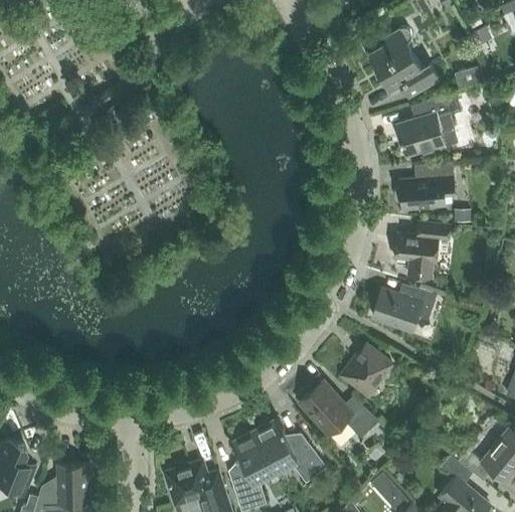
[(474,10),(466,13),(471,24),(481,19),(478,11),(474,10)]
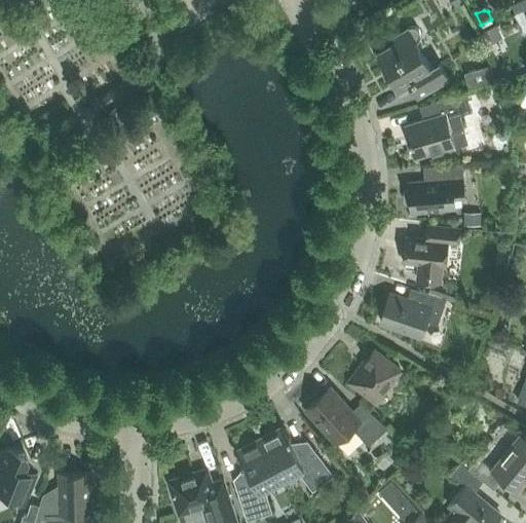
[(495,28),(483,34),(488,45),(500,39),(495,28)]
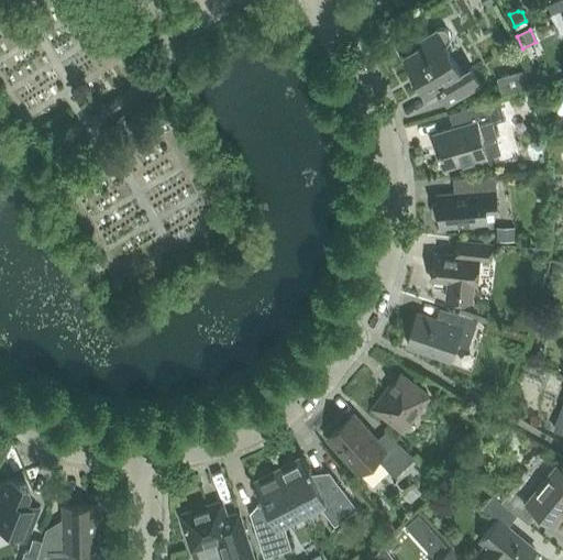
[(404,59),(428,100),(439,94),(446,106),(481,87),(471,70),(462,76),(445,48),(449,44),(450,40),(449,35),(445,32),(441,31),(437,32),(418,43),(421,48),(404,59)]
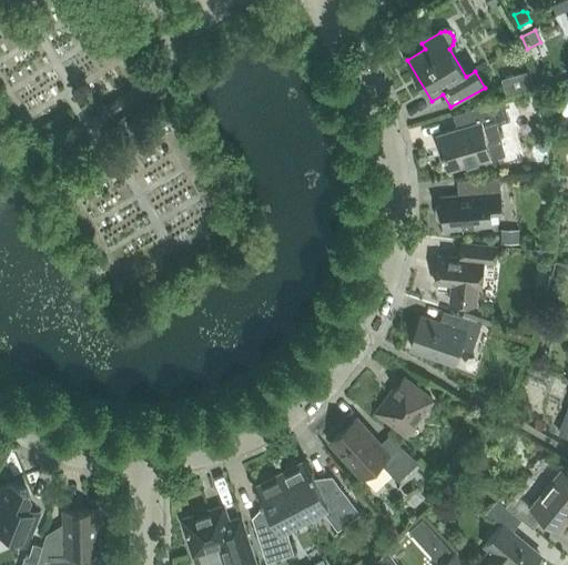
[(535,89),(530,73),(503,82),(507,97),(535,89)]
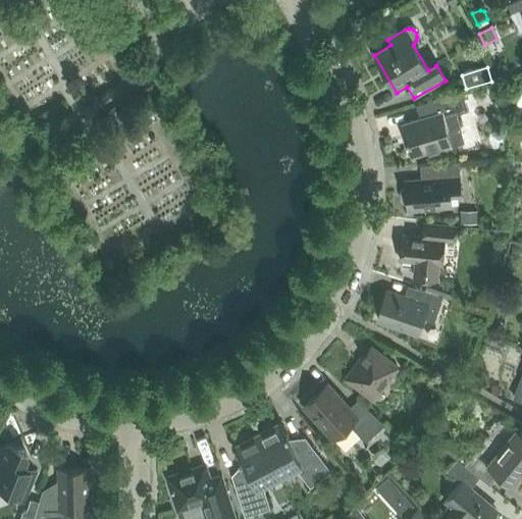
[(429,155),(451,149),(465,145),(456,116),(468,112),(463,94),(423,106),(427,119),(402,126),(412,159),(429,153),(429,155)]
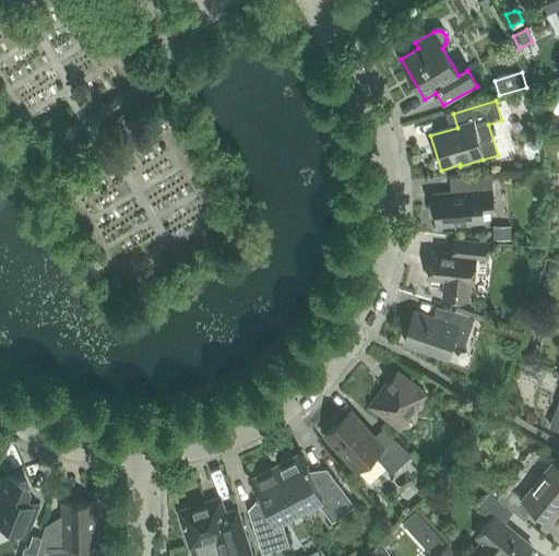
[(552,127),(544,129),(545,139),(558,137),(557,130),(552,131),(552,127)]
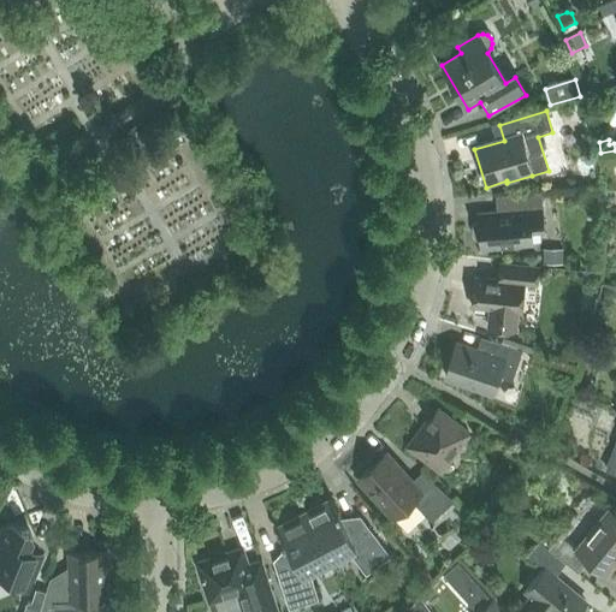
[(479,217),(483,250),(532,247),(529,223),(544,221),(543,195),(510,197),(513,214),(479,217)]
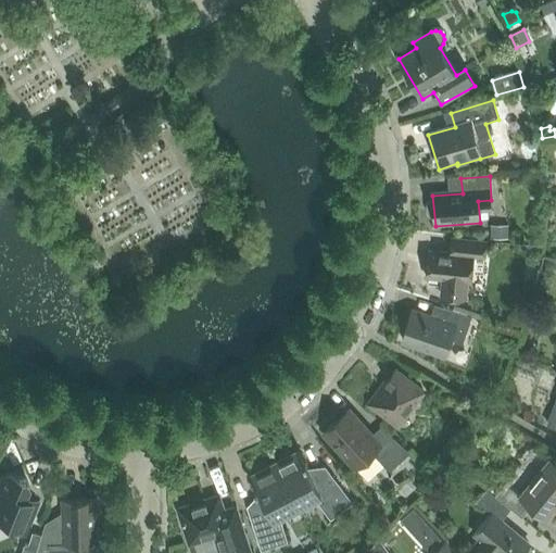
[(508,228),(491,228),(491,241),(508,241),(508,228)]
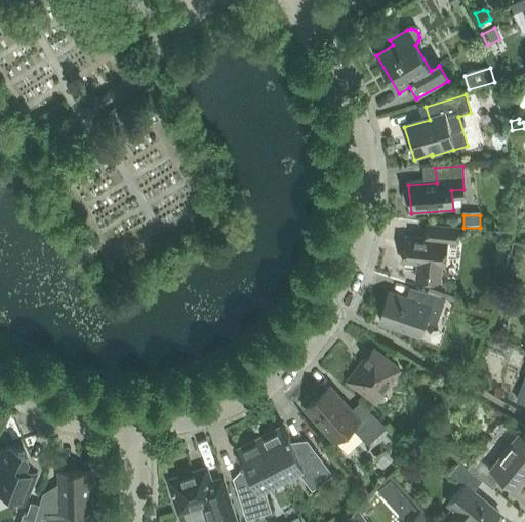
[(405,239),(402,264),(418,266),(416,282),(439,284),(441,268),(444,269),(447,245),(457,246),(459,231),(427,227),(425,241),(405,239)]
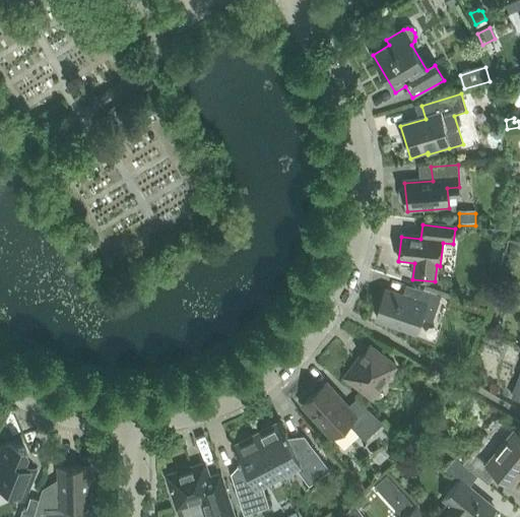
[(376,320),(416,333),(421,319),(433,323),(441,299),(414,289),(410,301),(386,292),(376,320)]
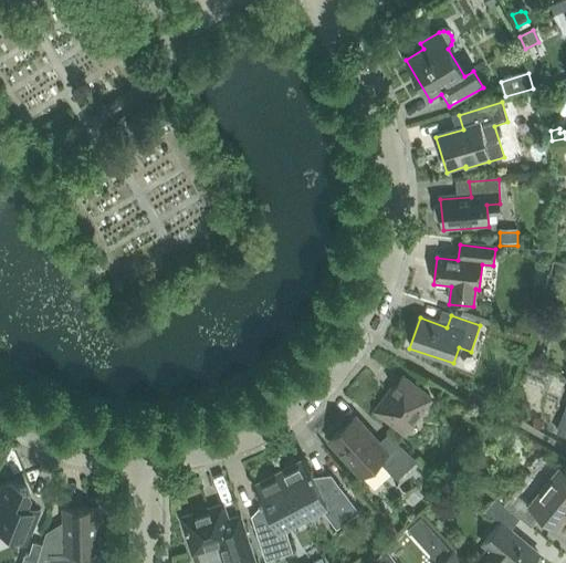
[(401,379),(376,413),(406,435),(431,400),(401,379)]
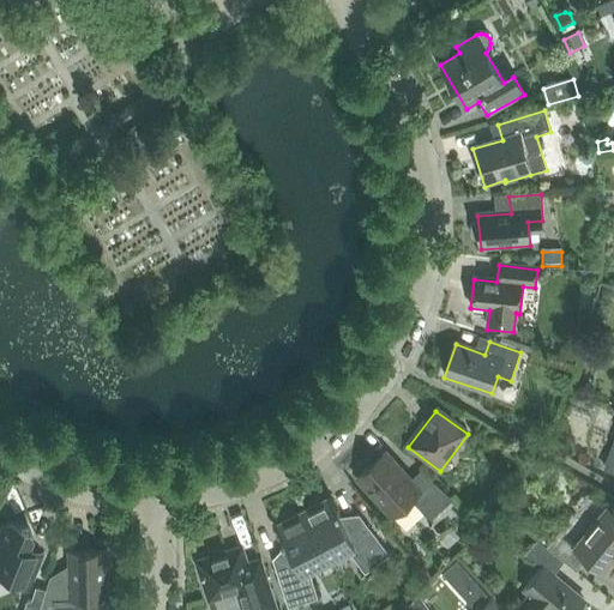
[(357,479),(392,518),(411,502),(431,523),(452,502),(421,473),(410,483),(385,454),(357,479)]
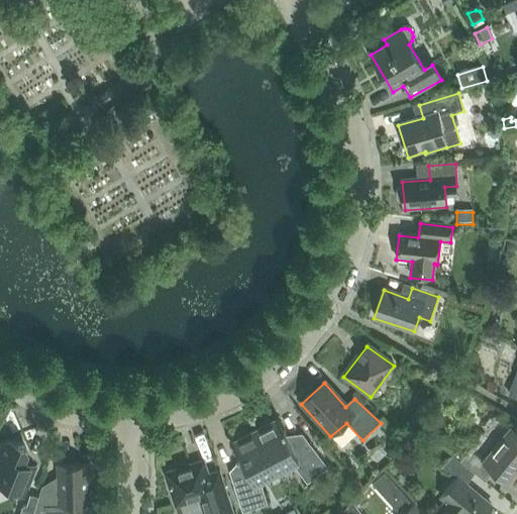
[(437,383),(429,385),(430,393),(439,391),(437,383)]
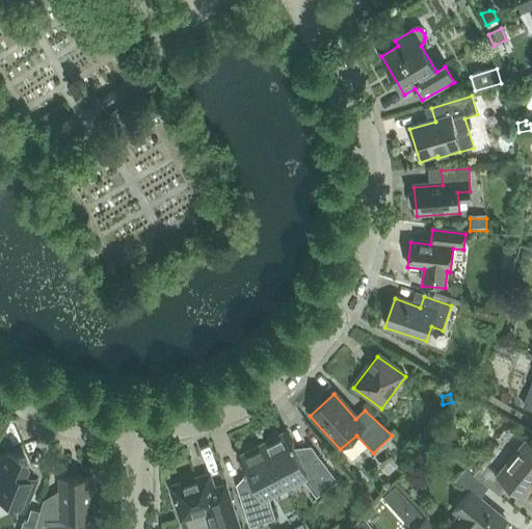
[(263,446),(285,488),(299,481),(304,483),(317,500),(338,483),(312,449),(298,456),(293,448),(294,447),(292,443),(291,444),(286,433),(263,446)]
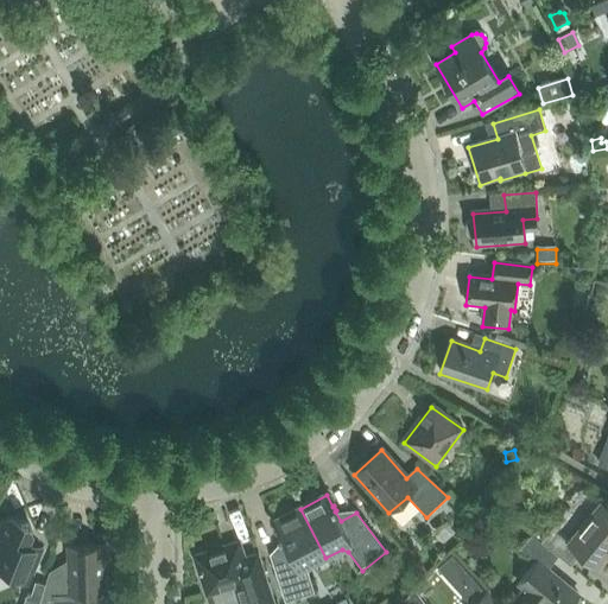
[(542,544),(571,568),(581,555),(599,570),(607,558),(607,510),(601,506),(569,544),(552,531),(542,544)]
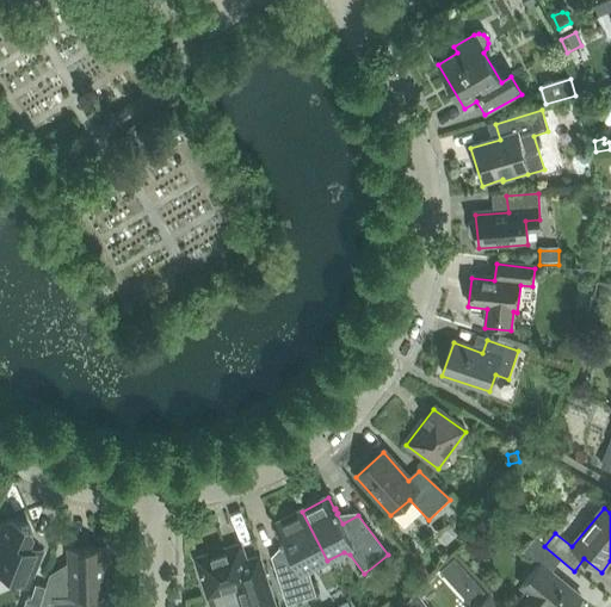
[(327,561),(302,512),(275,526),(281,537),(279,538),(282,543),(283,542),(289,552),(272,561),(287,606),(290,606),(316,598),(309,575),(310,569),(327,561)]
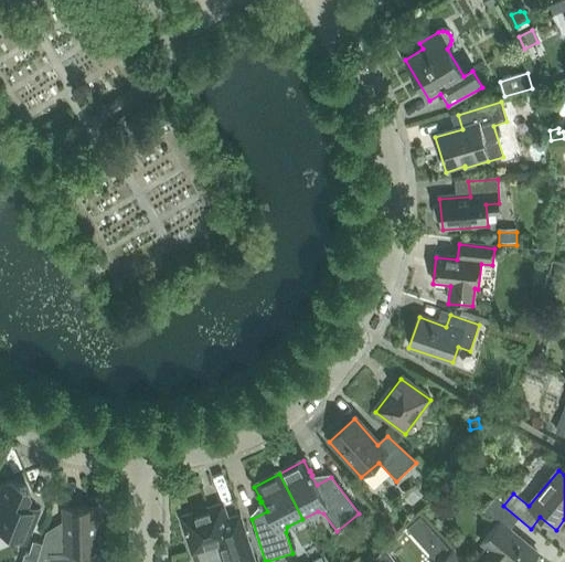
[(3,487),(0,496),(0,529),(13,534),(12,537),(14,542),(27,547),(40,515),(27,508),(31,498),(28,490),(11,484),(3,487)]
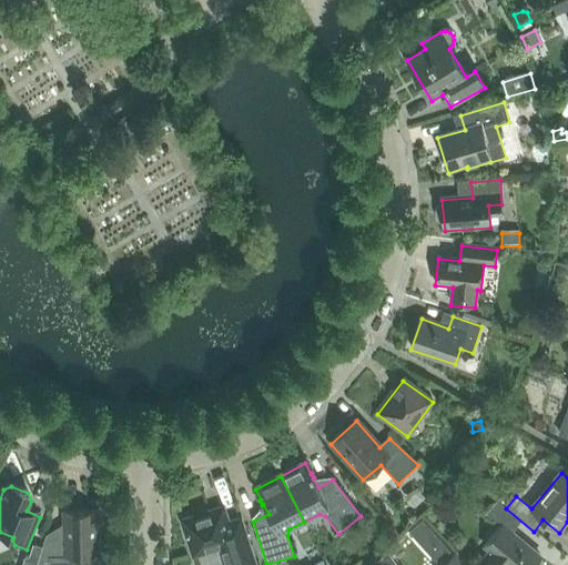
[(459,486),(456,490),(456,495),(459,497),(464,496),(467,493),(467,490),(464,486),(459,486)]
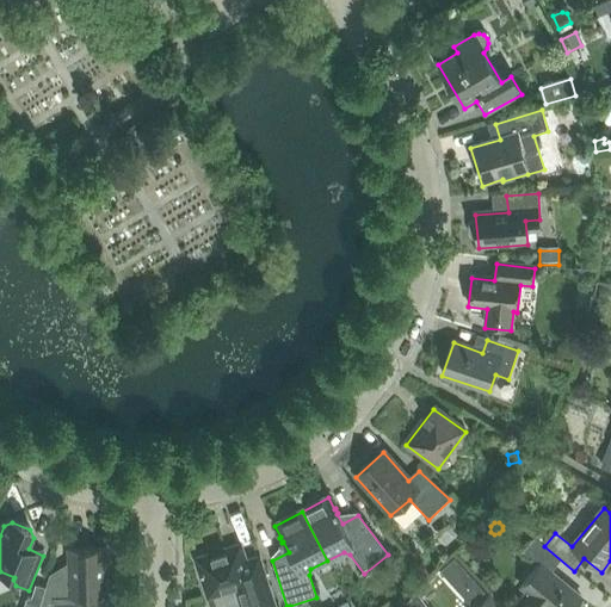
[(518,606),(575,606),(581,600),(550,574),(561,561),(535,539),(523,553),(539,567),(522,588),(528,593),(518,606)]
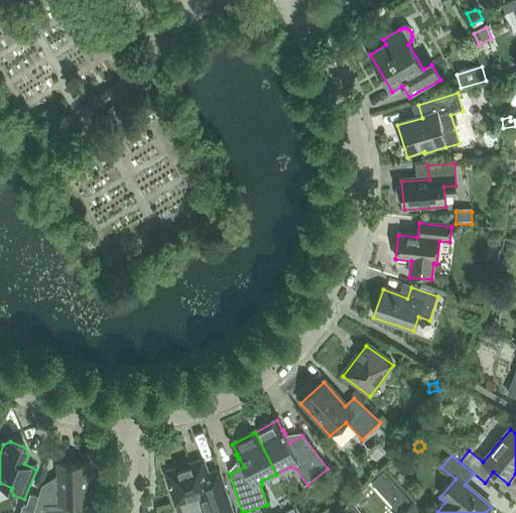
[(228,501),(223,482),(220,472),(208,476),(203,462),(165,475),(176,506),(206,497),(210,512),(232,512),(228,501)]
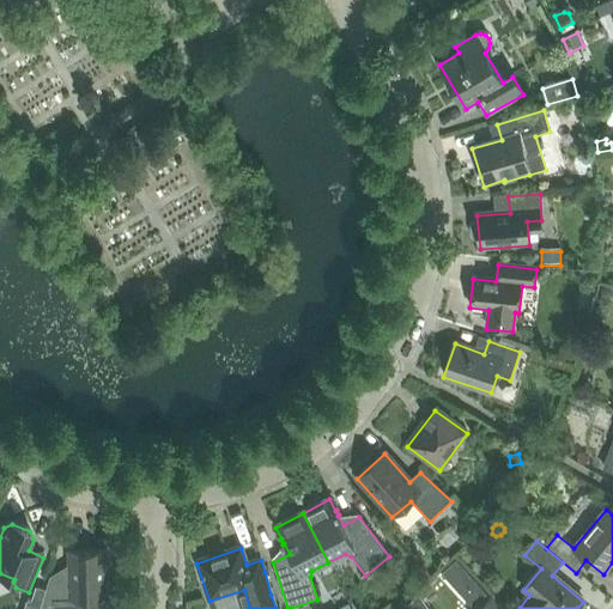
[(107,608),(107,602),(105,554),(70,554),(70,568),(71,579),(50,579),(47,591),(43,603),(42,608),(107,608)]
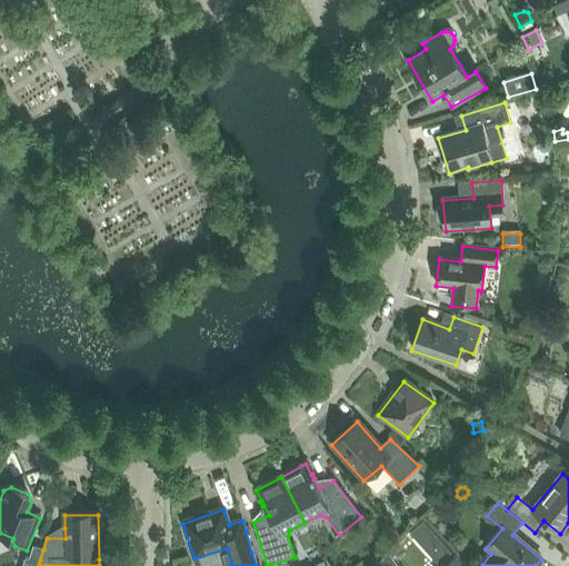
[(423,524),(411,535),(438,564),(450,554),(423,524)]
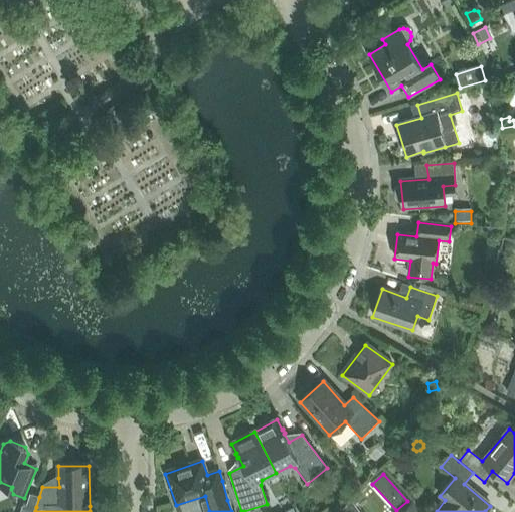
[(32,495),(29,505),(36,507),(39,497),(32,495)]
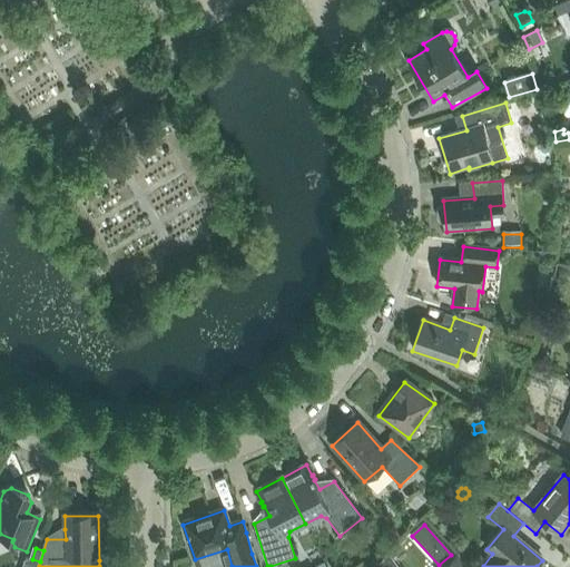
All buildings are outlined.
